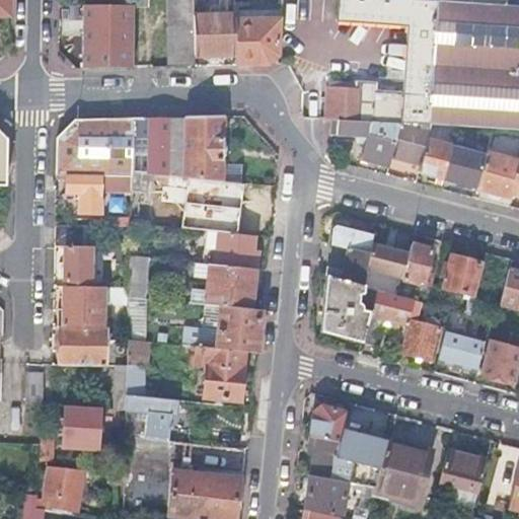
[(0,0),(0,14),(9,15),(9,0),(0,0)]
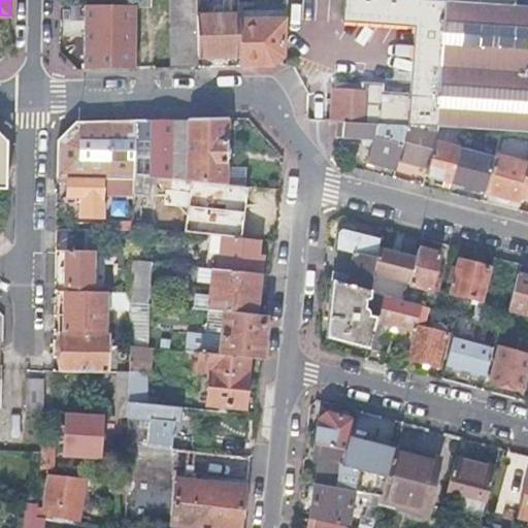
[(196,0),(136,0),(136,7),(151,7),(151,0),(171,0),(172,68),(199,68),(198,58),(197,15),(196,0)]
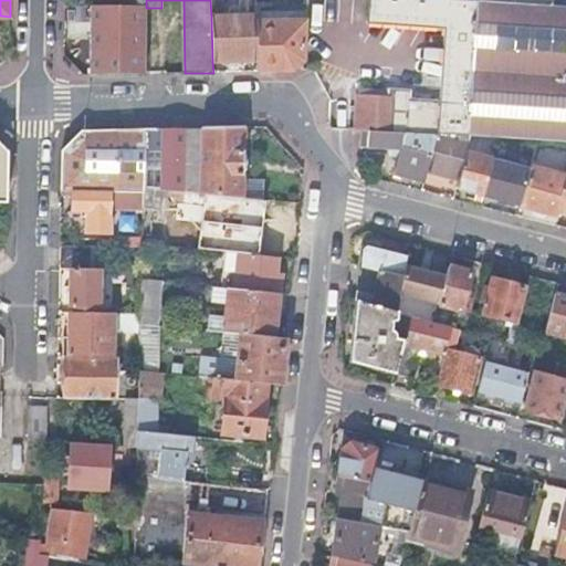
[(254,0),(243,0),(243,2),(240,2),(240,17),(211,17),(212,62),(236,61),(258,60),(255,22),(254,0)]
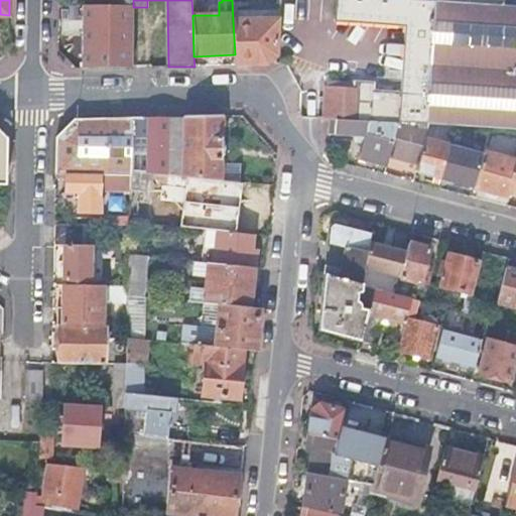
[(515,6),(498,5),(426,0),(422,0),(334,0),(334,17),(404,22),(431,24),(426,95),(399,93),(373,92),(373,84),(354,83),(354,91),(332,90),(331,105),(330,120),(336,120),(386,123),(398,123),(427,125),(454,126),(490,128),(515,129),(515,6)]
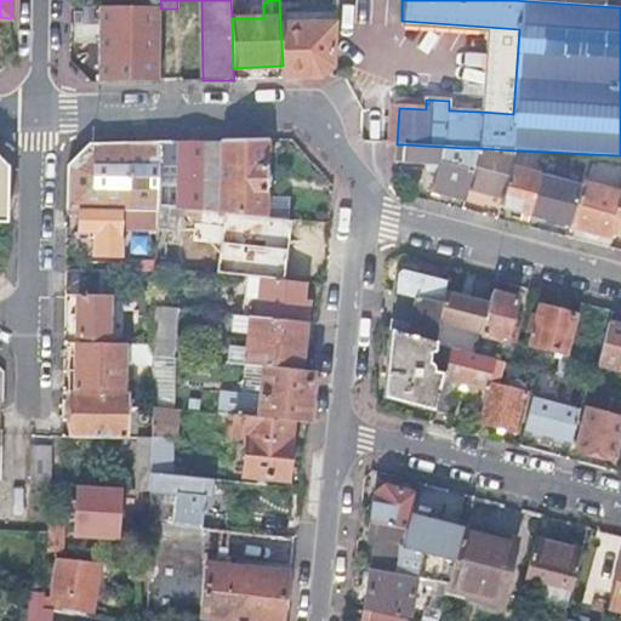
[(100,7),(98,81),(129,81),(159,81),(160,9),(100,7)]
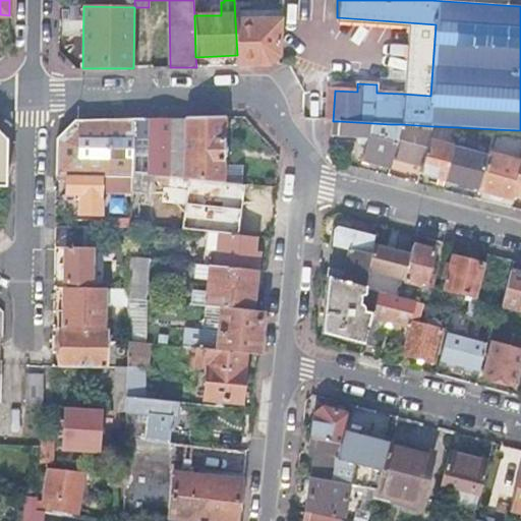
[(282,19),(235,20),(237,55),(237,66),(251,66),(267,65),(280,53),(282,19)]
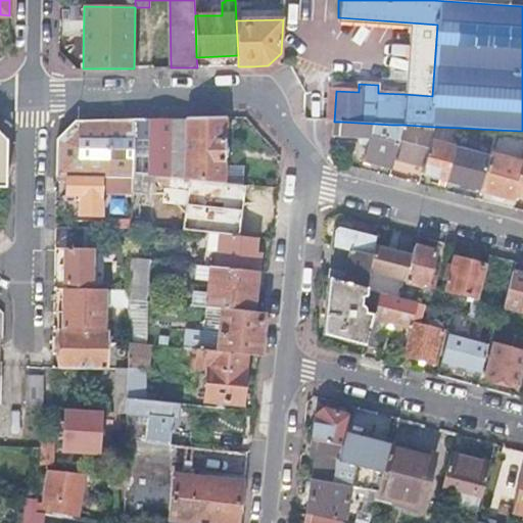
[(437,25),(410,22),(405,94),(432,96),(437,25)]
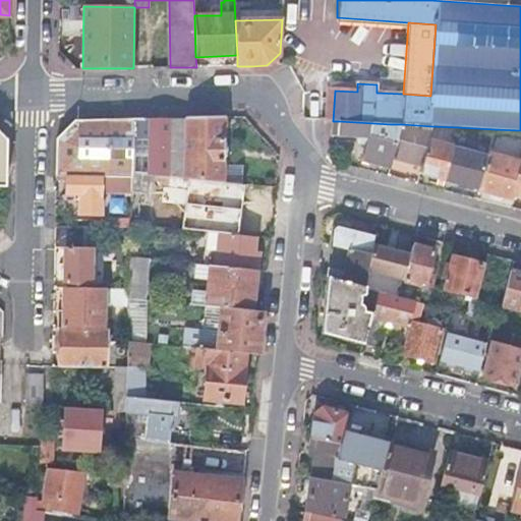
[(186,120),(184,179),(232,183),(242,185),(243,168),(233,167),(224,166),(225,117),(206,117),(186,117),(186,120)]
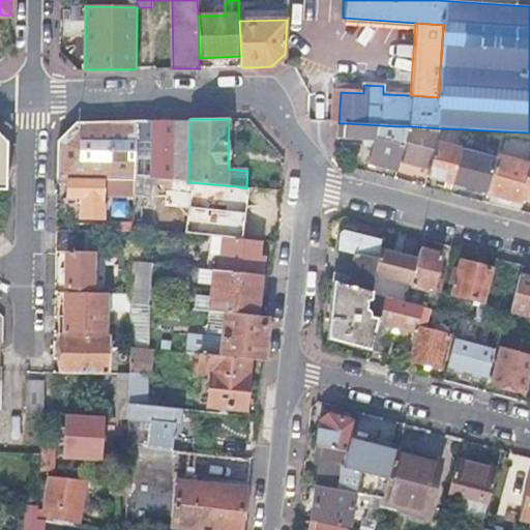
[(58,158),(57,178),(68,179),(105,179),(135,180),(135,176),(136,120),(78,121),(58,140),(58,158)]
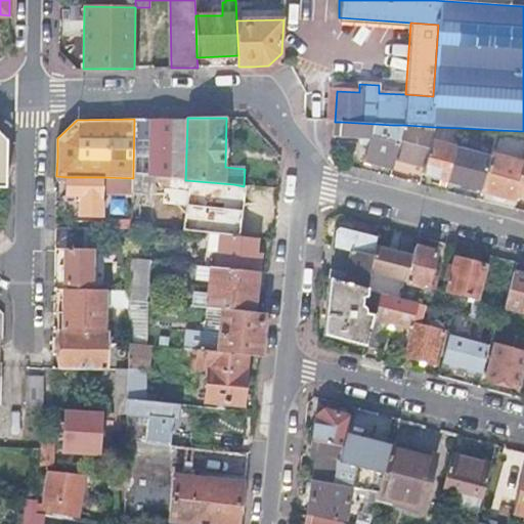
[(133,174),(176,179),(185,180),(187,121),(161,120),(134,119),(133,174)]
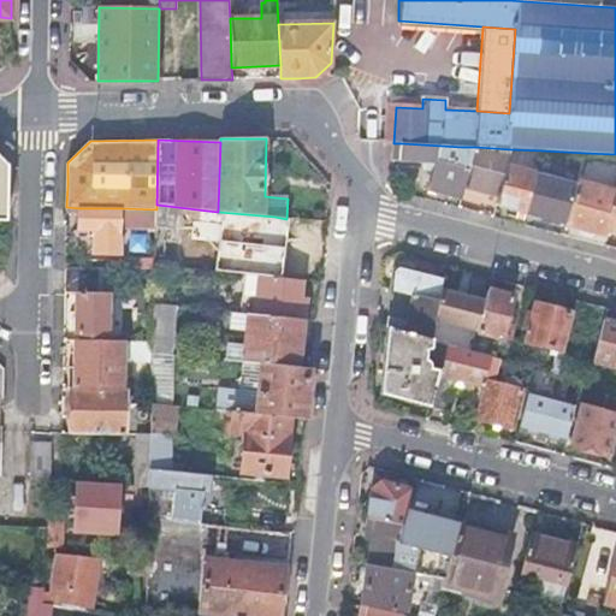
[(445,194),(461,199),(465,184),(472,159),(466,157),(462,167),(456,166),(461,147),(401,143),(400,161),(436,163),(428,189),(445,194)]
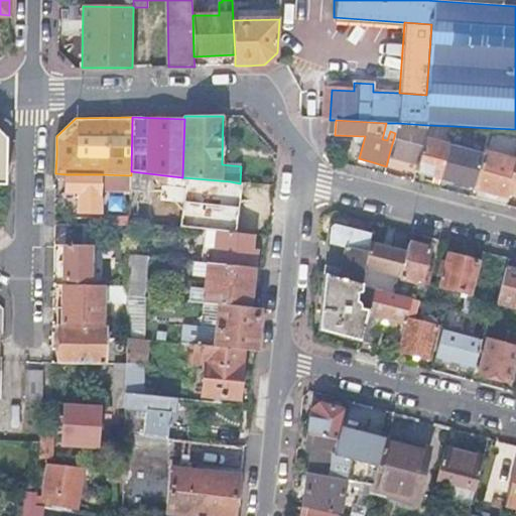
[(395,133),(389,154),(404,158),(418,162),(423,140),(427,125),(398,123),(395,133)]
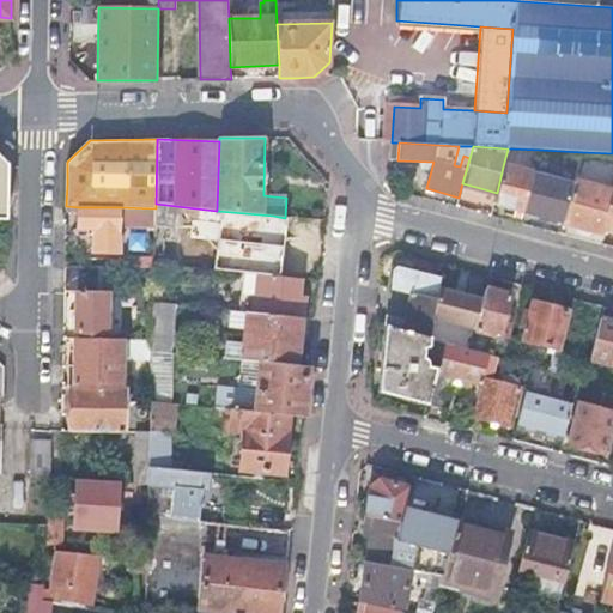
[(503,167),(497,193),(495,204),(509,208),(523,212),(525,211),(532,176),(533,174),(503,167)]
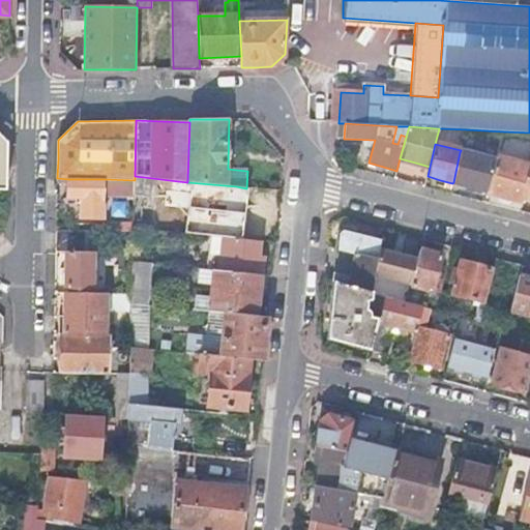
[(494,162),(460,152),(453,182),(469,186),(486,192),(494,162)]
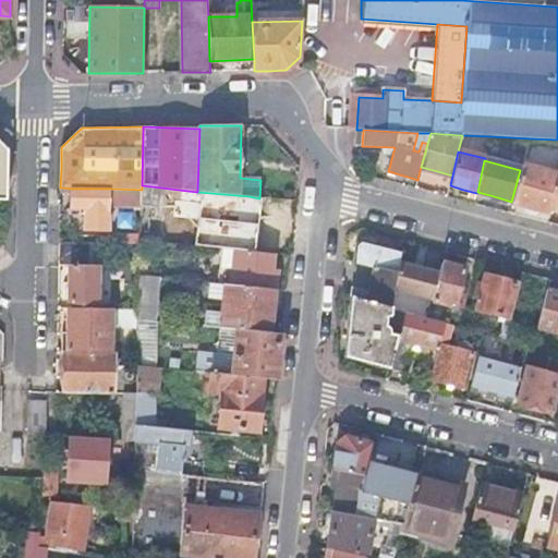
[(557,182),(557,176),(523,167),(513,204),(532,208),(550,214),(552,207),(557,182)]
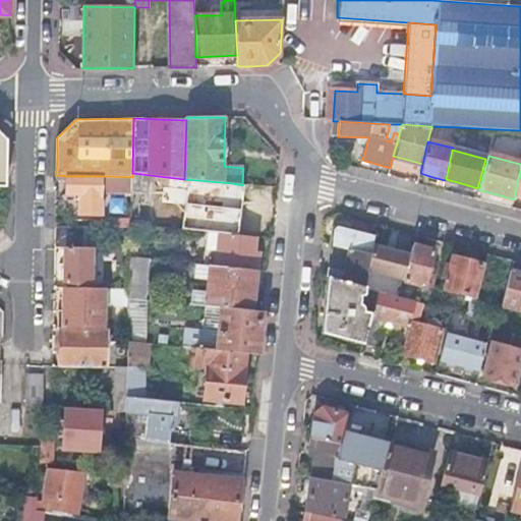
[(132,177),(131,192),(146,193),(145,204),(139,203),(137,221),(170,225),(173,201),(175,178),(132,173),(132,177)]
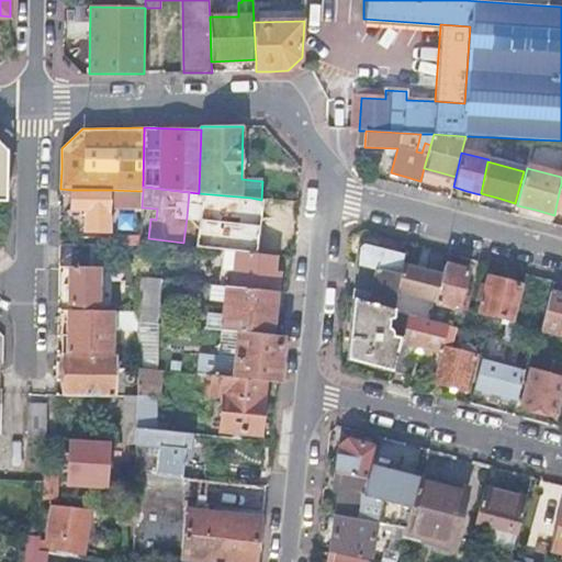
[(110,232),(111,190),(72,190),(72,209),(78,210),(85,210),(85,231),(110,232)]
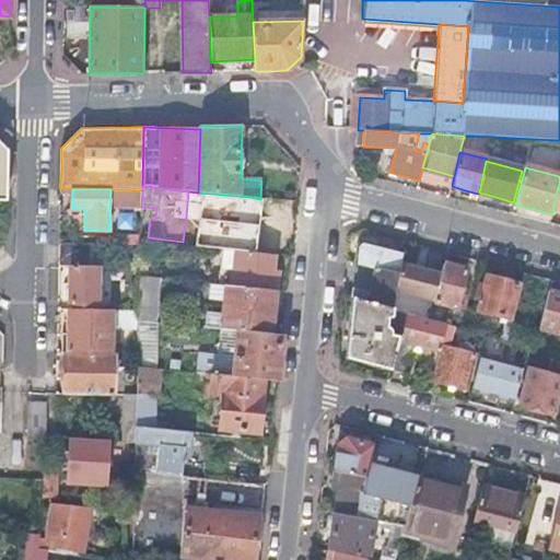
[(59,244),(58,266),(70,266),(70,284),(69,303),(97,304),(97,266),(89,265),(89,244),(59,244)]
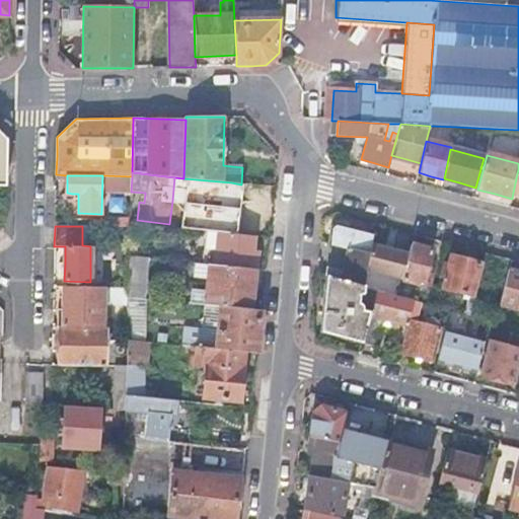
[(331,229),(329,244),(349,248),(369,253),(371,245),(373,234),(355,230),(337,226),(331,229)]
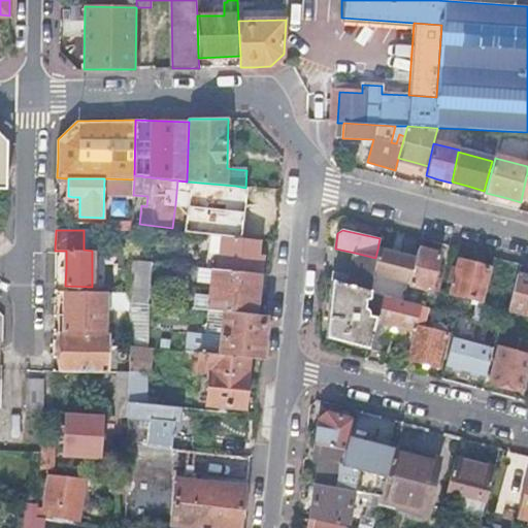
[(212,269),(220,270),(223,237),(211,236),(207,269),(212,269)]
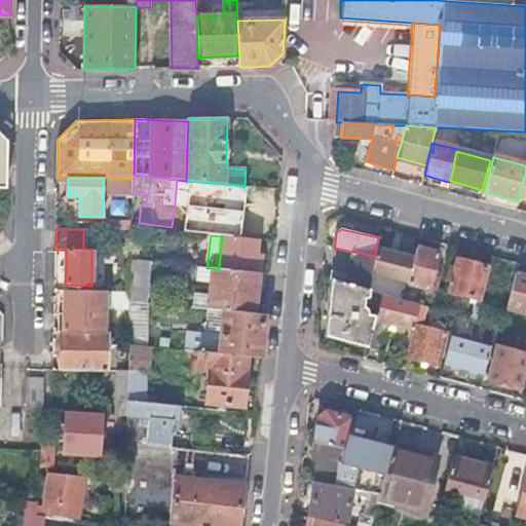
[(219,269),(259,273),(260,264),(261,255),(256,255),(258,240),(222,236),(219,269)]
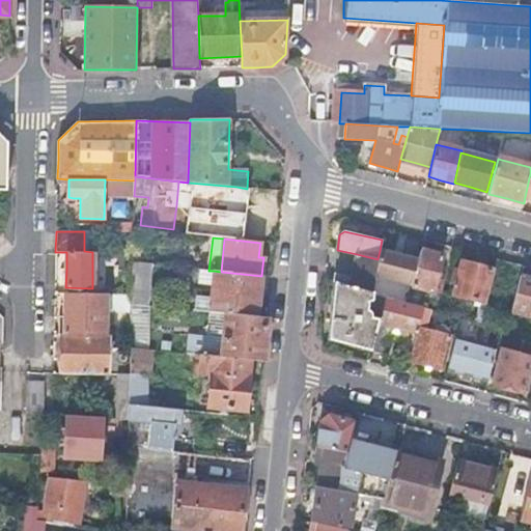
[(398,255),(380,251),(378,259),(375,276),(374,277),(411,286),(418,260),(398,255)]
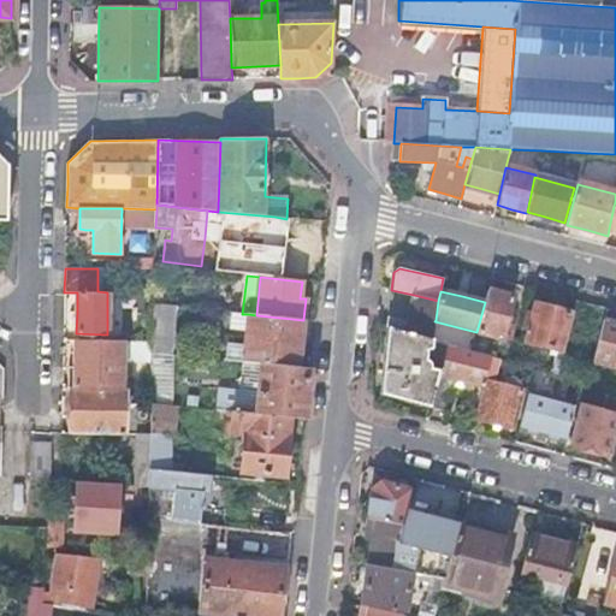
[(499,295),(487,291),(485,302),(477,332),(502,339),(508,341),(510,342),(514,326),(511,325),(507,324),(513,297),(499,295)]
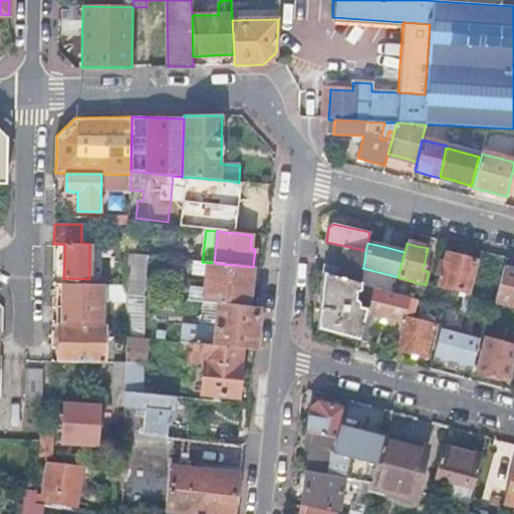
[(129,245),(127,254),(137,255),(137,245),(129,245)]
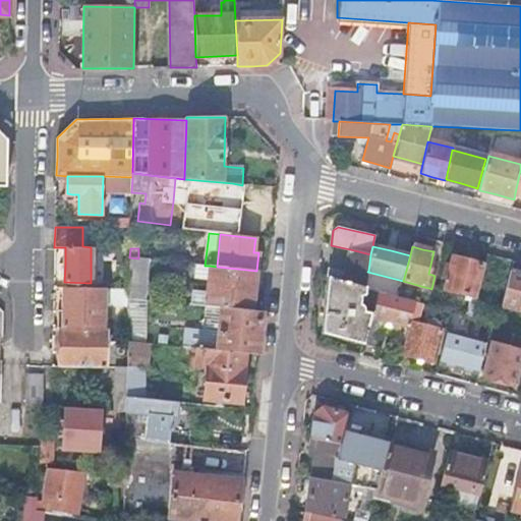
[(370,254),(350,249),(346,277),(342,276),(342,274),(336,272),(329,271),(328,278),(365,288),(367,277),(367,272),(368,271),(370,254)]
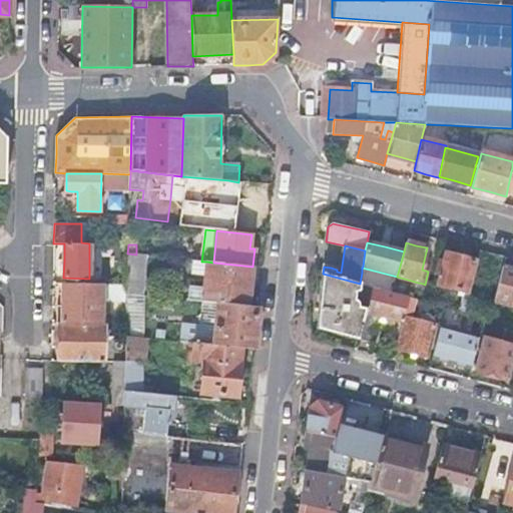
[(127,253),(127,285),(126,295),(143,296),(143,255),(136,254),(127,253)]
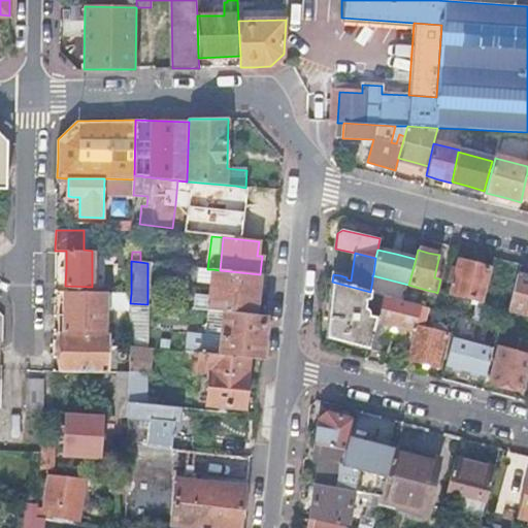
[(482,302),(490,270),(489,268),(473,264),(459,261),(457,268),(453,266),(449,279),(454,281),(451,294),(482,302)]
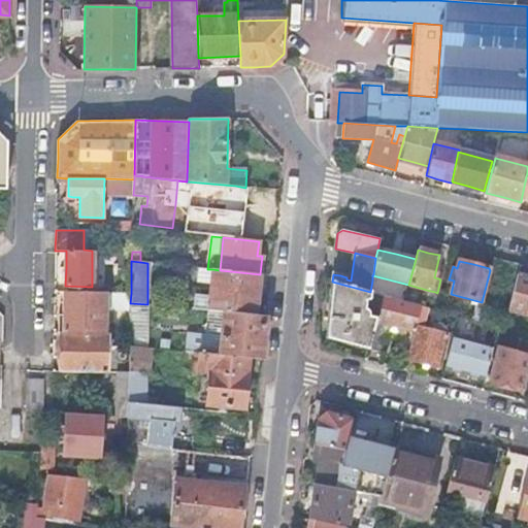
[(211,284),(212,269),(207,269),(198,268),(196,283),(211,284)]
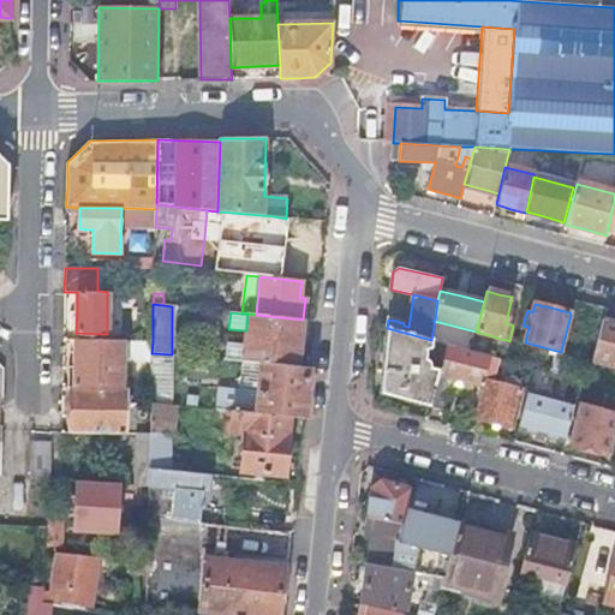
[(303,322),(303,320),(256,315),(248,314),(246,330),(244,345),(243,363),(244,363),(262,364),(298,368),(299,354),(300,341),(302,335),(304,336),(306,323),(303,322)]
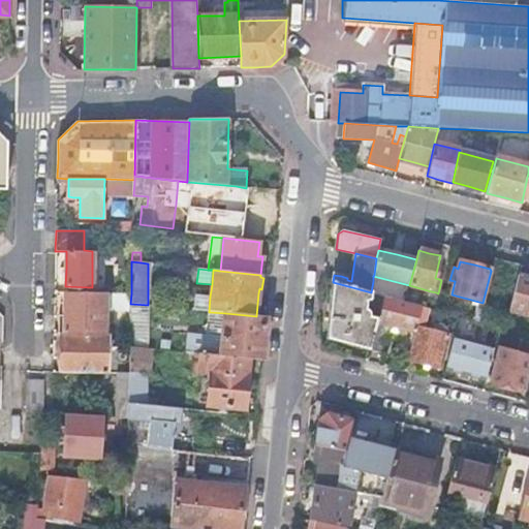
[(528,279),(518,276),(514,294),(509,311),(528,315),(528,279)]
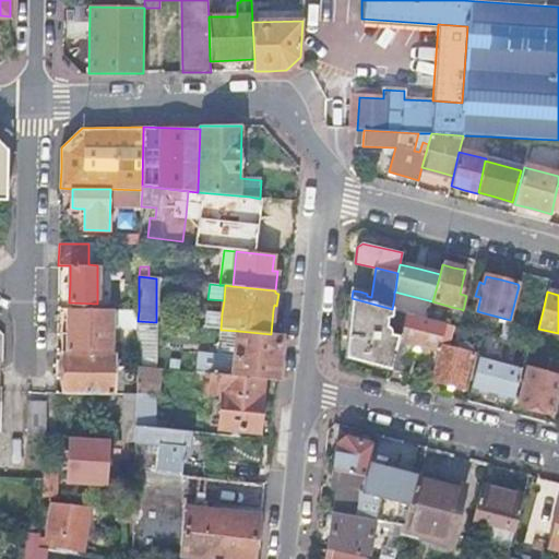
[(349,360),(390,371),(400,339),(392,336),(392,335),(392,334),(391,334),(391,333),(391,332),(390,331),(389,330),(388,330),(387,329),(385,329),(385,328),(388,317),(391,318),(393,311),(393,309),(392,309),(352,298),(349,325),(346,354),(349,360)]
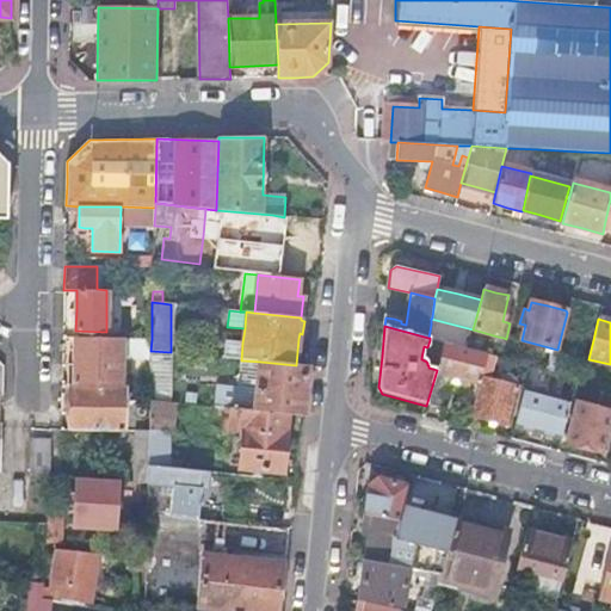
[(122,339),(80,338),(80,363),(73,363),(73,364),(68,364),(67,375),(67,384),(71,384),(121,387),(122,339)]
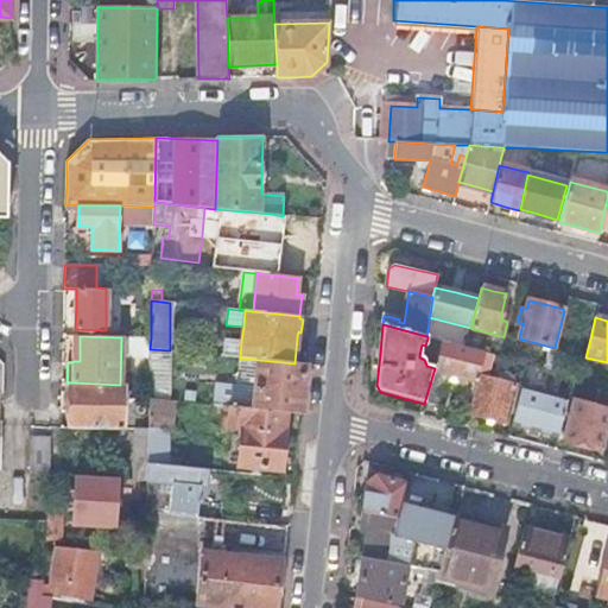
[(222,356),(240,359),(241,341),(225,340),(222,356)]
